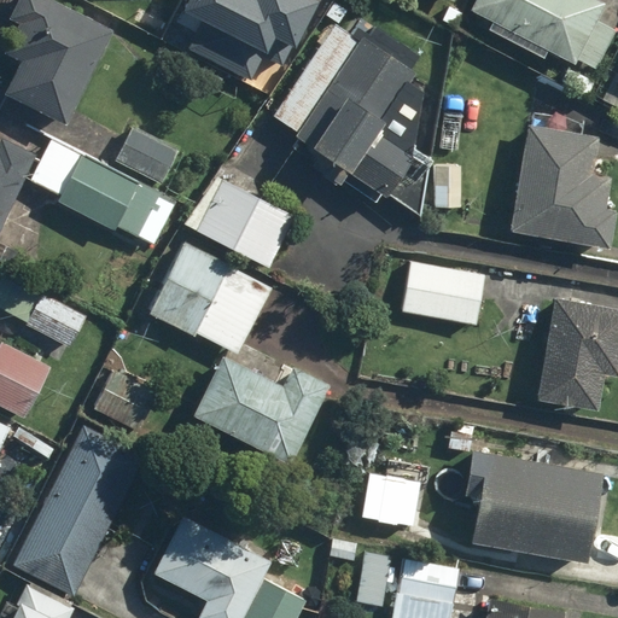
[(27,45),(1,92),(63,123),(111,33),(48,0),(17,0),(1,33),(27,45)]
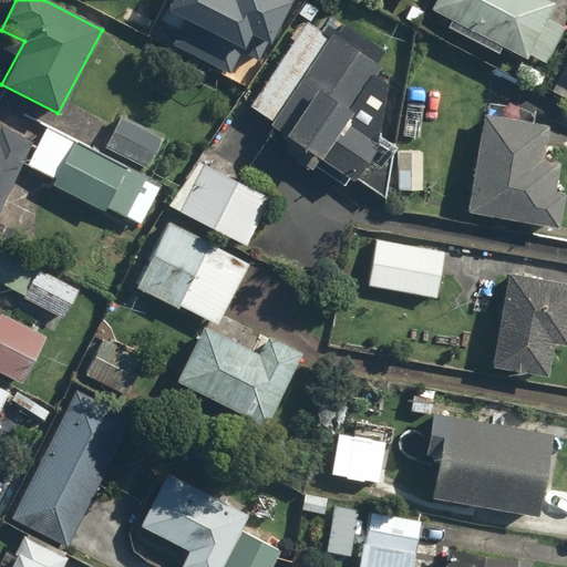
[(198,0),(198,1),(229,42),(270,11),(260,0),(198,0)]
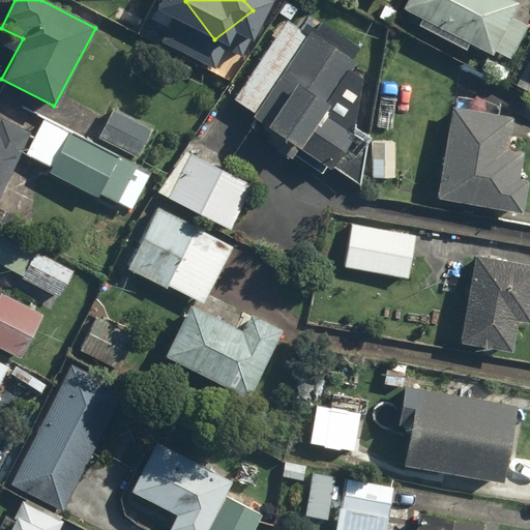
[(419,17),(416,23),(466,50),(469,43),(492,55),(494,50),(509,58),(528,24),(513,16),(520,3),(516,1),(516,0),(405,0),(402,7),(419,17)]
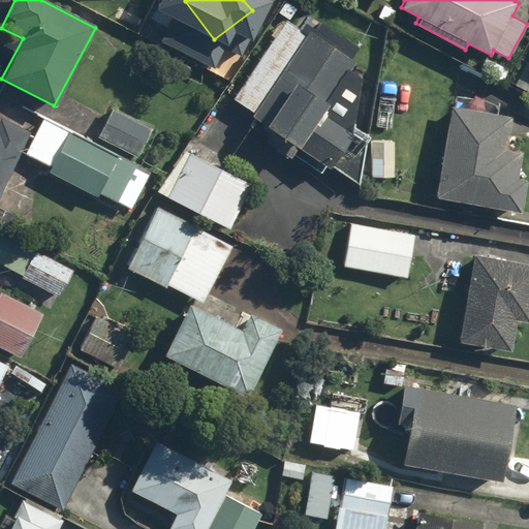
[(283,19),(231,97),(253,112),(250,117),(271,130),(265,138),(292,157),(294,153),(322,172),(327,166),(356,186),(365,145),(370,135),(354,125),(360,72),(349,66),(353,60),(309,30),(306,34),(283,19)]
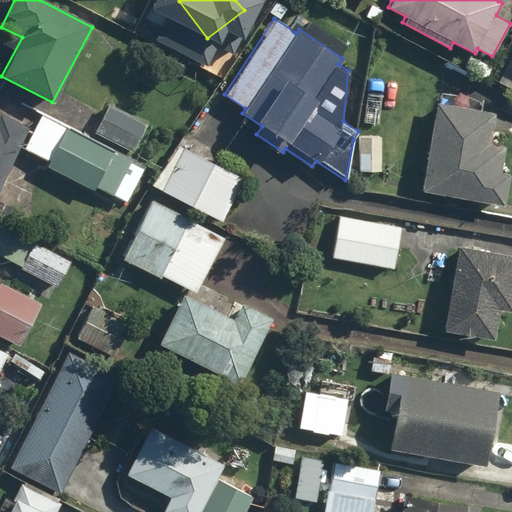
[(511,90),(511,59),(510,58),(498,83),(511,90)]
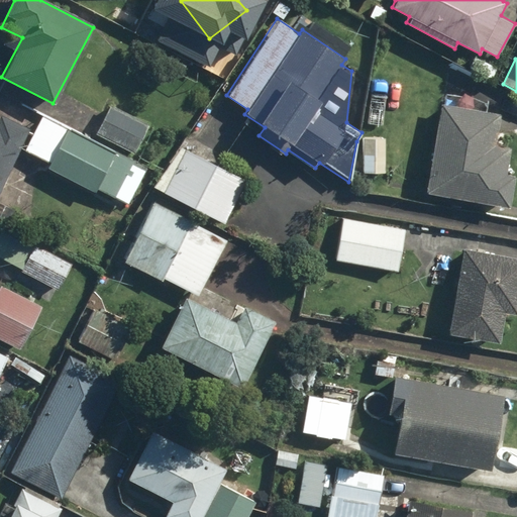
[(443,104),(426,192),(494,204),(493,206),(503,208),(503,205),(509,206),(515,175),(506,174),(511,147),(494,144),(500,114),(443,104)]
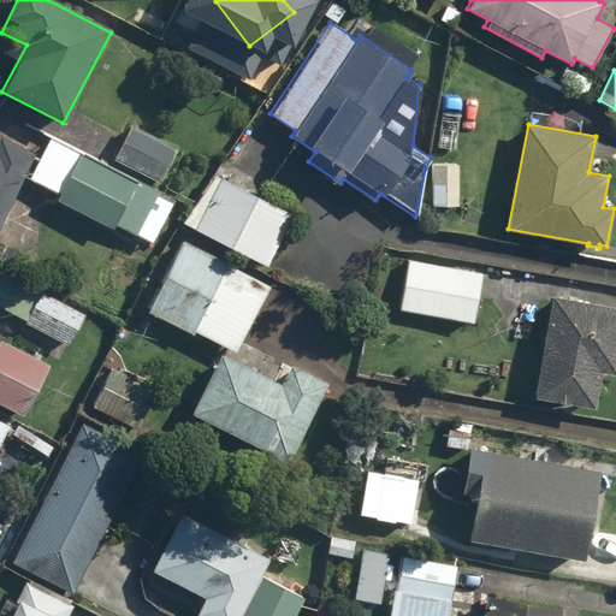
[(131,126),(116,159),(161,183),(178,150),(131,126)]
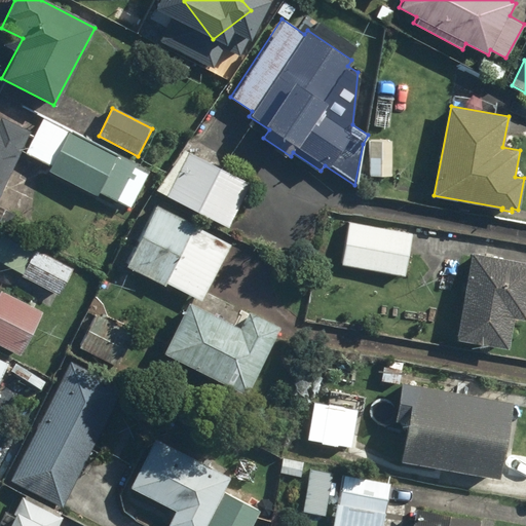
[(41,117),(34,133),(0,117),(0,195),(20,151),(49,164),(46,172),(98,194),(99,193),(132,208),(149,168),(69,133),(70,130),(41,117)]
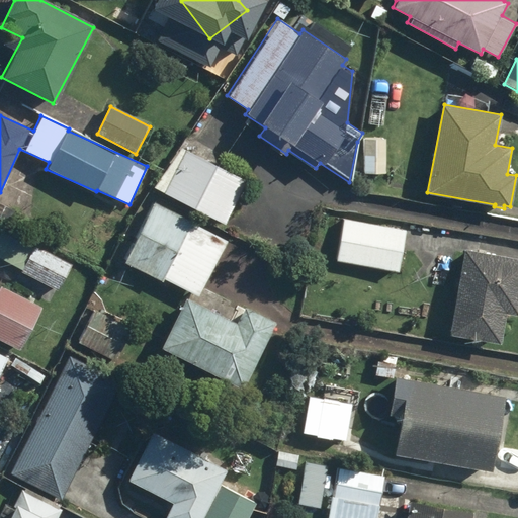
[(384,173),(386,139),(363,138),(362,172),(384,173)]
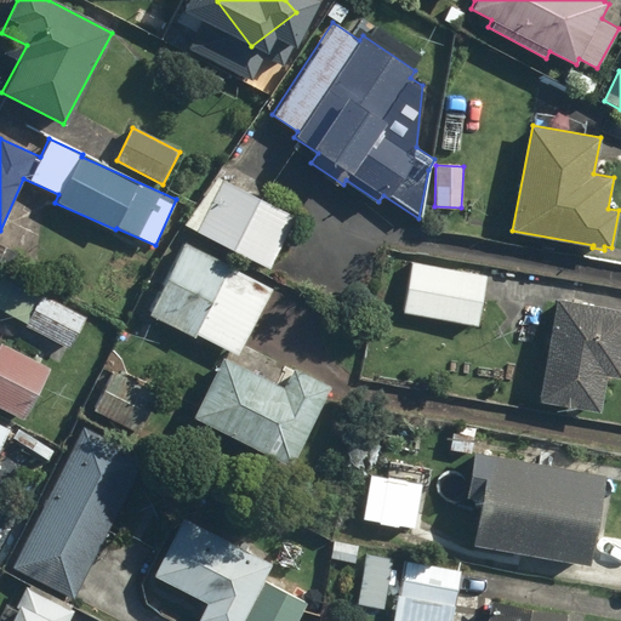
[(209,175),(183,226),(268,267),(294,216),(209,175)]
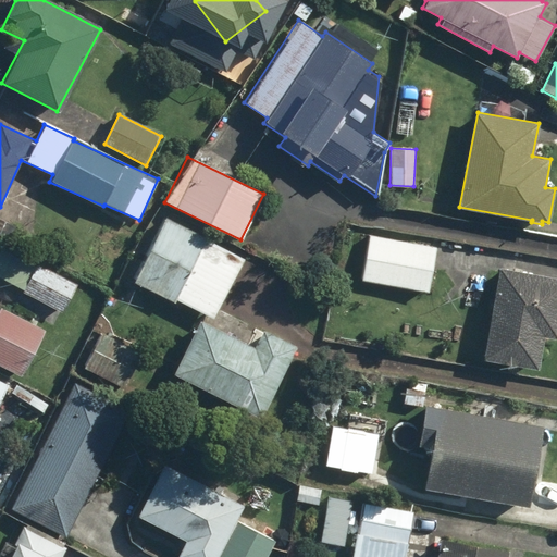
[(256,335),(247,331),(250,326),(234,318),(231,322),(215,313),(219,307),(245,256),(164,213),(131,281),(173,304),(176,298),(202,311),(171,372),(260,418),(297,347),(259,327),(256,335)]
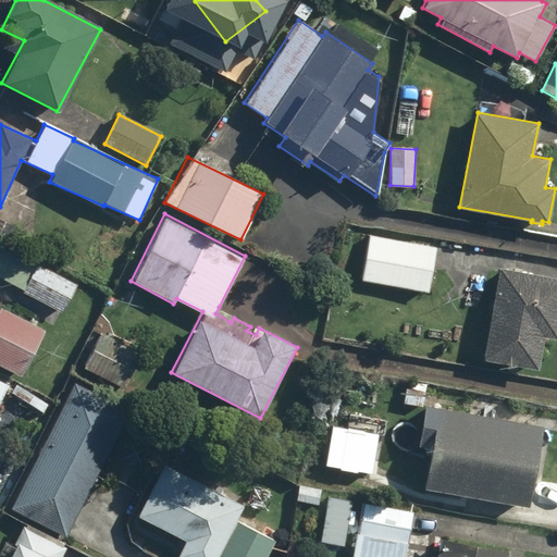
[(370,233),(361,279),(428,292),(436,246),(370,233)]
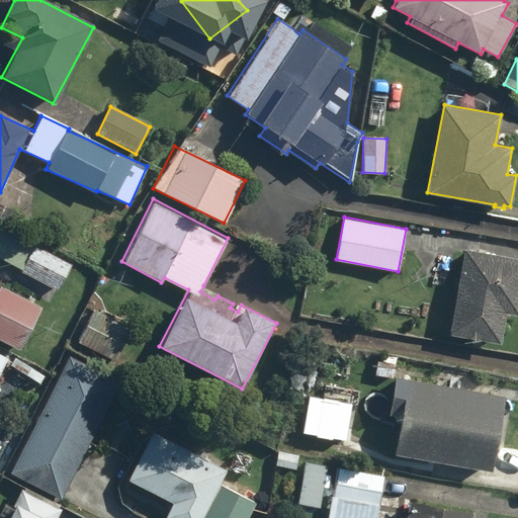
[(3,225),(0,230),(0,257),(58,291),(73,265),(3,225)]
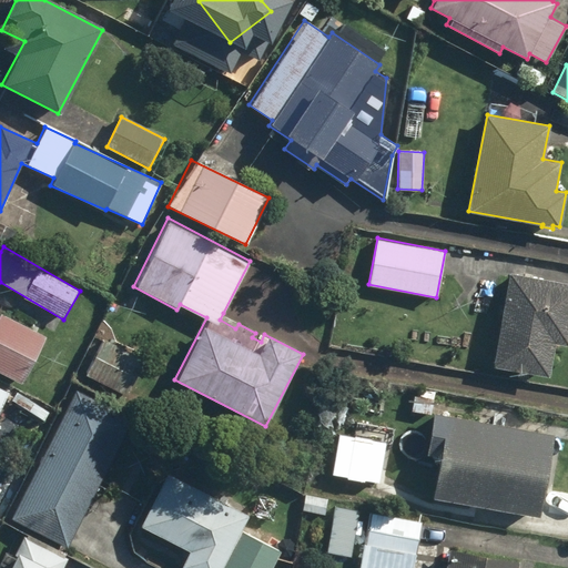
[(567,283),(510,271),(492,364),(548,376),(555,346),(567,348),(567,283)]
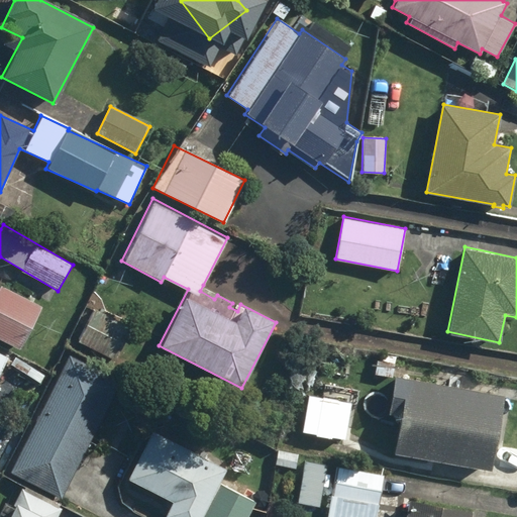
[(0,339),(20,349),(41,307),(0,286),(0,339)]
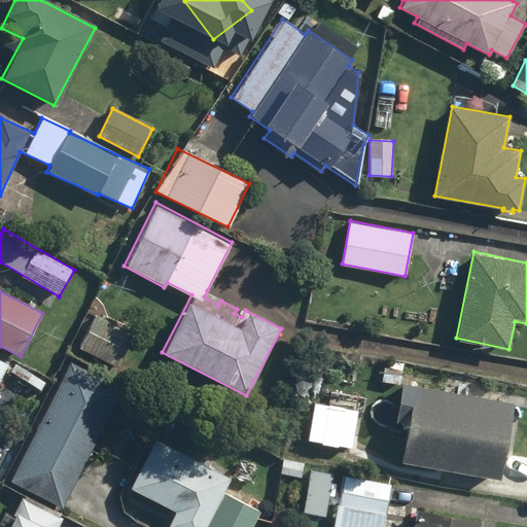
[(97,312),(78,346),(115,367),(135,332),(97,312)]
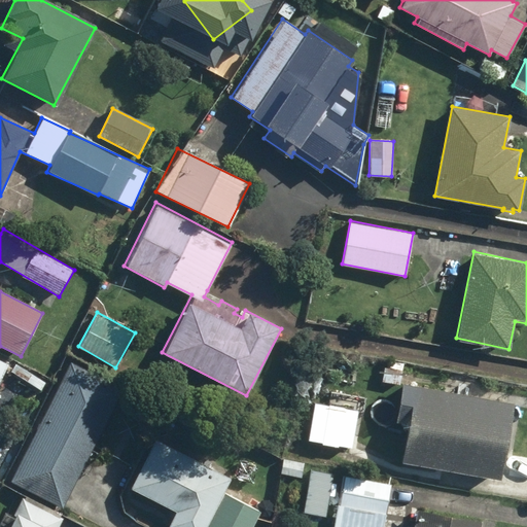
[(0,360),(0,382),(9,366),(0,360)]
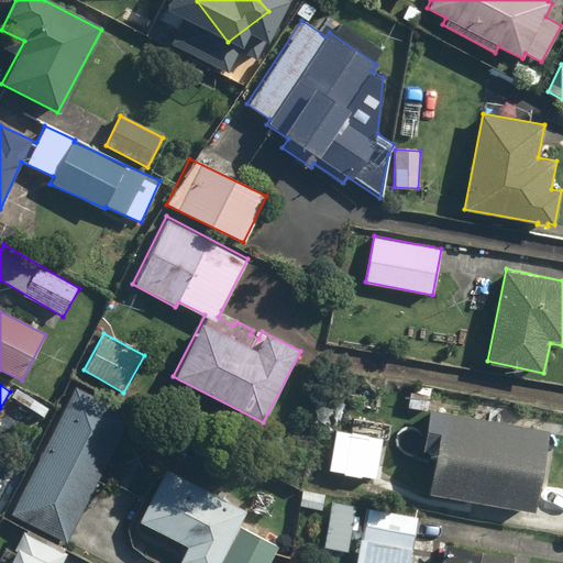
[(66,541),(85,505),(90,508),(100,489),(95,486),(130,415),(75,387),(10,512),(66,541)]
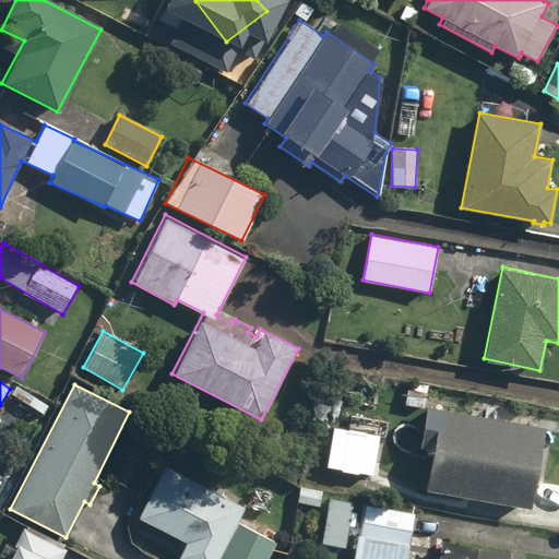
[(440,408),(425,486),(531,507),(546,429),(440,408)]
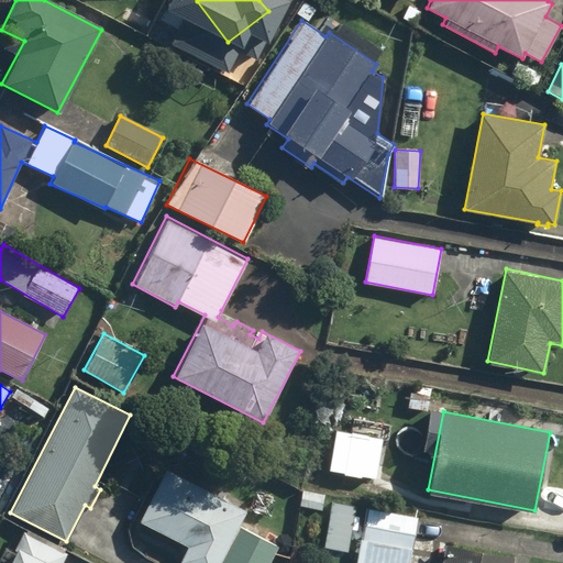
[(164,468),(138,520),(185,544),(175,562),(177,562),(269,562),(278,547),(264,539),(271,526),(261,520),(254,534),(241,527),(249,512),(164,468)]
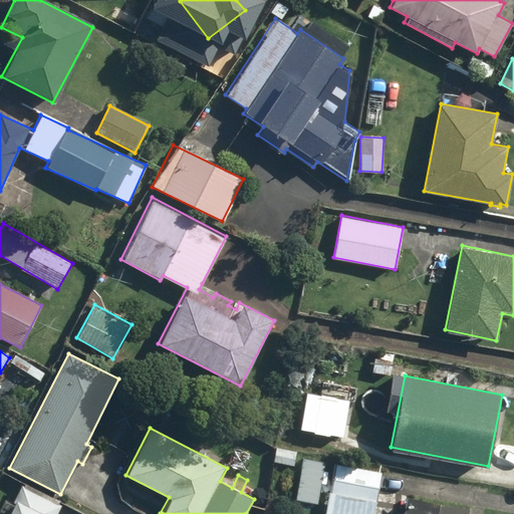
[(333,462),(325,513),(373,513),(380,469),(333,462)]
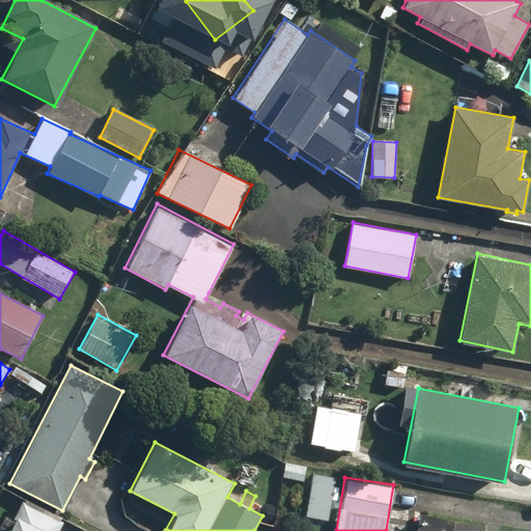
[(23,498),(5,530),(57,530),(63,519),(23,498)]
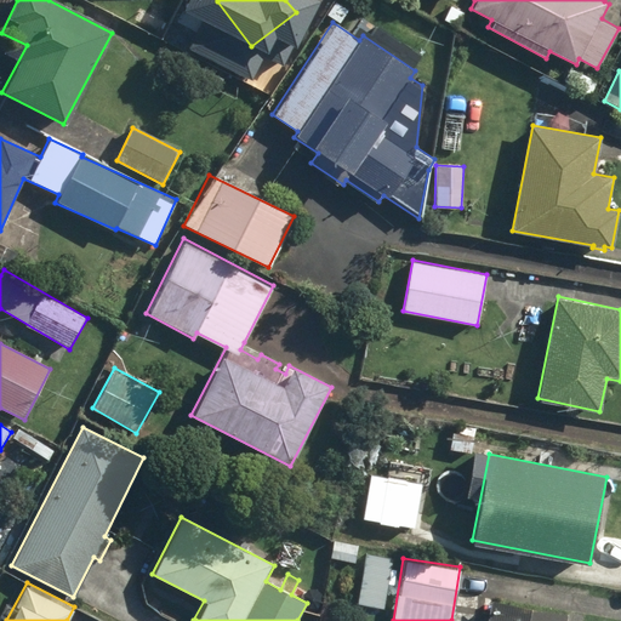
[(559,620),(562,613),(490,599),(485,620),(559,620)]
